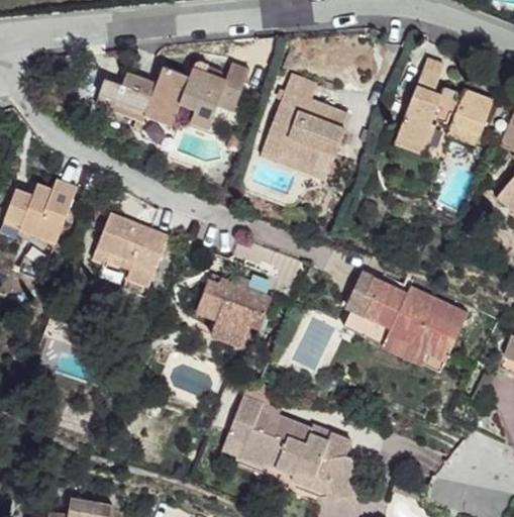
[(427,59),(417,84),(433,90),(443,66),(427,59)]
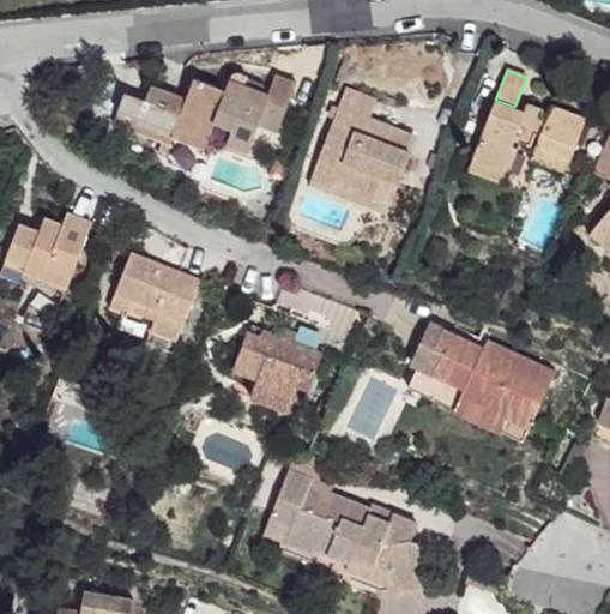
[(243,79),(242,83),(236,97),(223,92),(224,90),(193,77),(186,97),(150,84),(138,119),(171,131),(174,126),(207,138),(213,122),(230,130),(229,134),(251,143),(258,125),(276,133),(296,83),(275,74),(269,92),(263,90),(264,86),(243,79)]
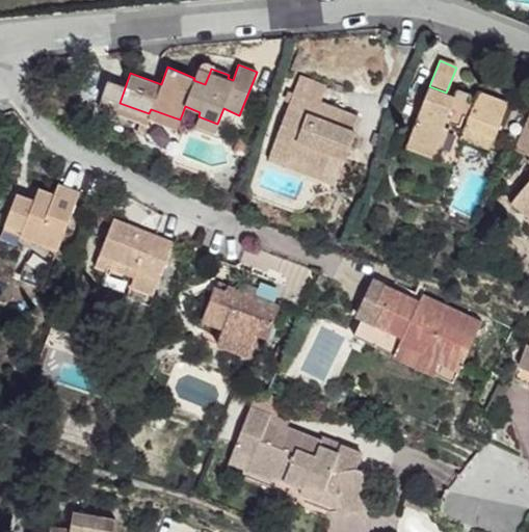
[(205,84),(210,72),(199,68),(194,78),(193,80),(205,84)]
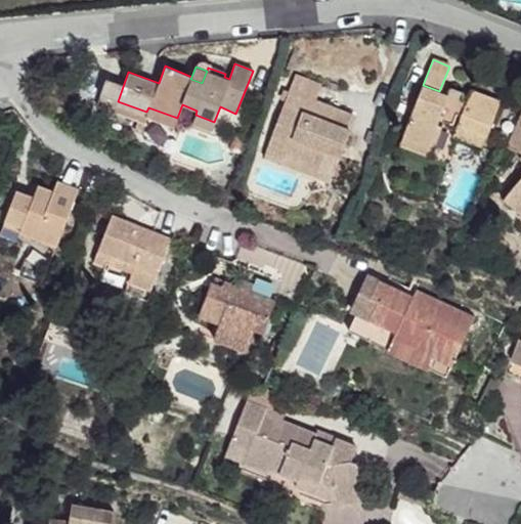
[(141,123),(146,112),(118,101),(124,85),(105,78),(96,103),(141,123)]
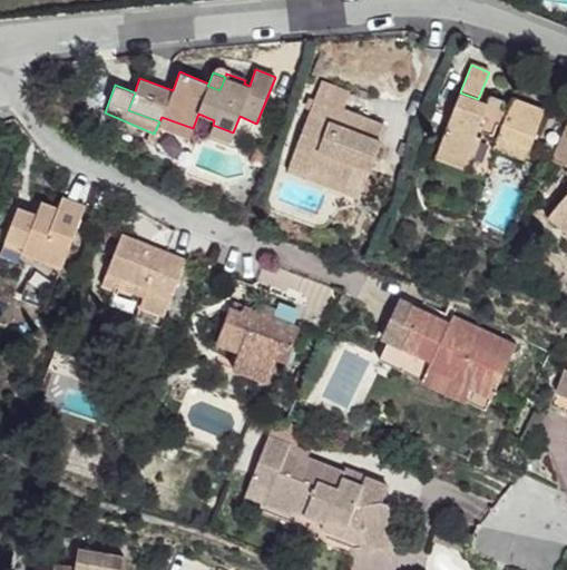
[(478,99),(460,92),(440,146),(472,159),(480,138),(475,135),(478,128),(491,133),(496,123),(501,125),(497,138),(528,150),(543,110),(512,96),(508,109),(501,107),(502,104),(491,98),(488,99),(487,102),(478,99)]
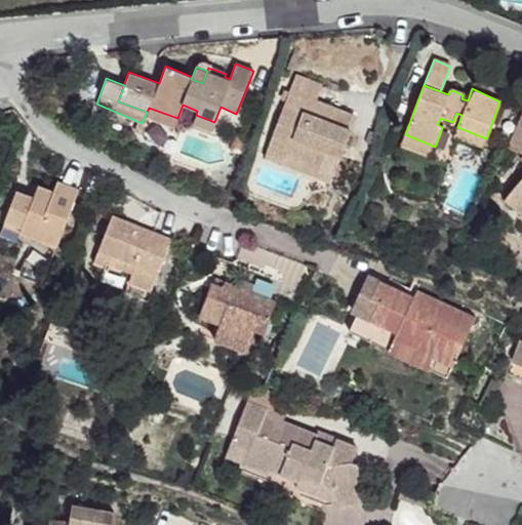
[(290,90),(266,154),(284,161),(286,155),(320,168),(326,151),(340,156),(351,130),(347,128),(352,113),(290,90)]
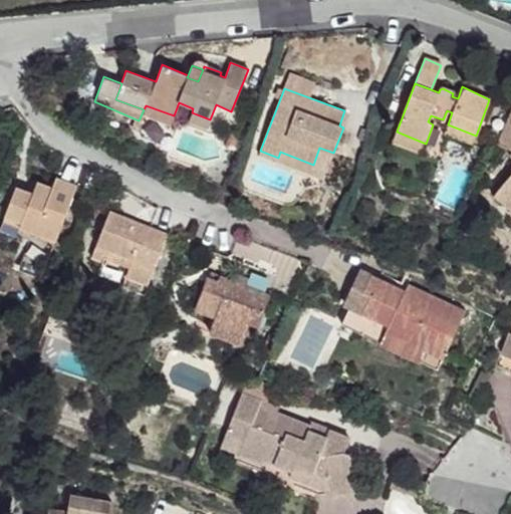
[(146,105),(144,109),(142,113),(170,124),(174,115),(146,105)]
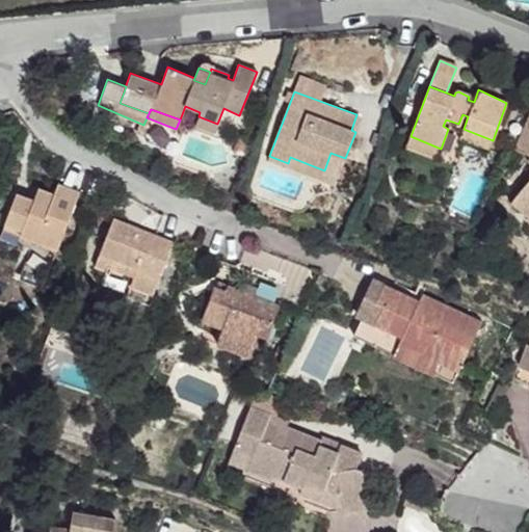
[(217,124),(199,116),(195,125),(213,133),(217,124)]
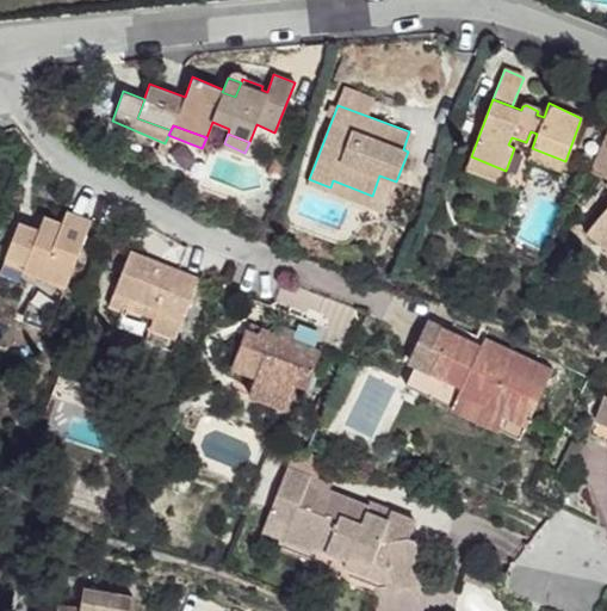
[(562,170),(565,161),(532,148),(528,158),(562,170)]
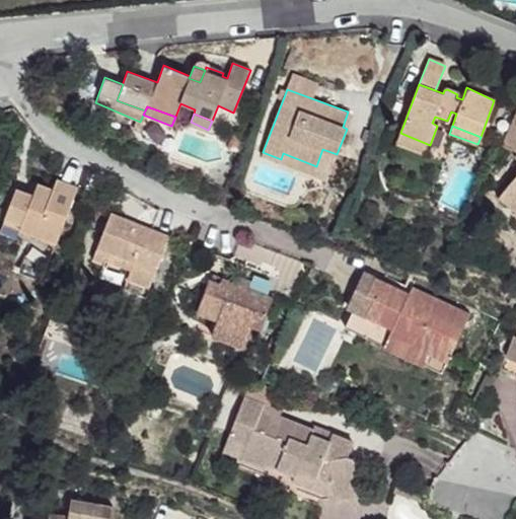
[(426,154),(430,145),(400,133),(396,142),(426,154)]
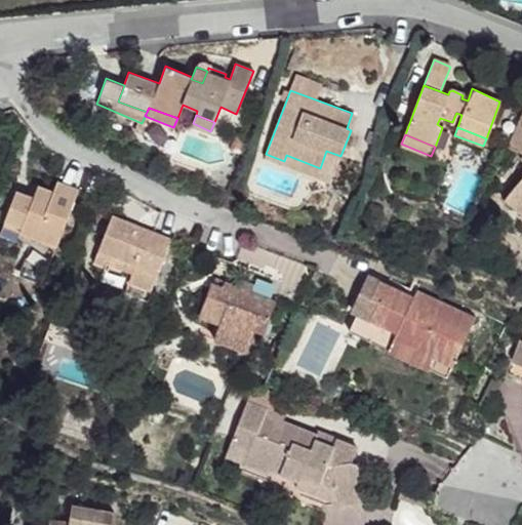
[(329,183),(340,156),(326,151),(320,168),(286,155),(284,161),(266,154),(264,158),(329,183)]
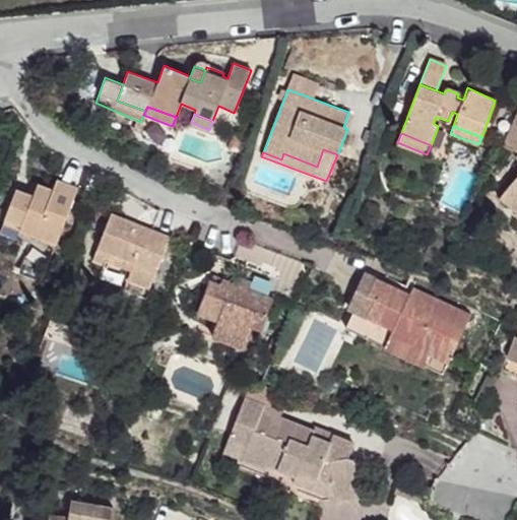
[(516,151),(514,157),(516,159),(516,176),(500,198),(516,212),(516,151)]
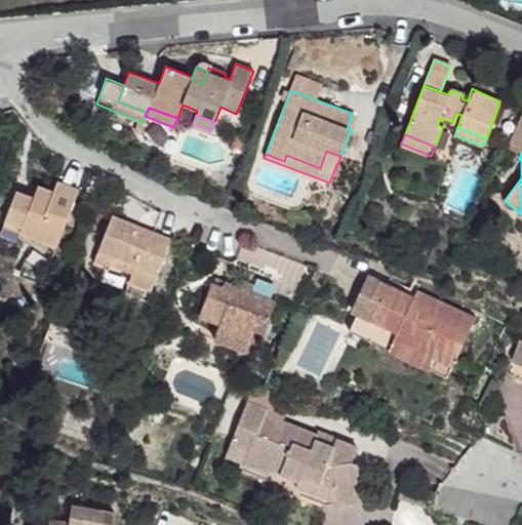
[(31,197),(14,192),(5,219),(19,227),(18,232),(54,244),(75,189),(53,182),(50,191),(34,186),(31,197)]
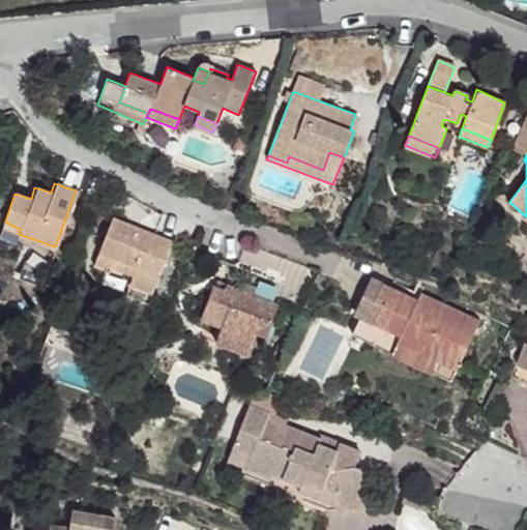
[(171,242),(113,219),(94,264),(106,269),(100,284),(126,293),(129,286),(151,294),(171,242)]
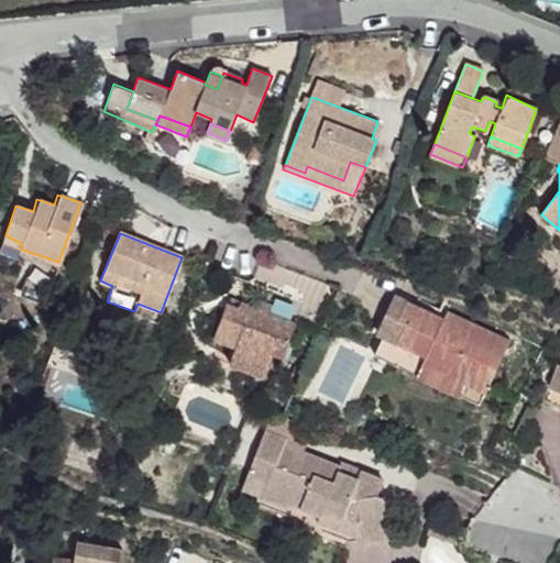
[(506,332),(443,305),(438,316),(401,301),(394,315),(403,319),(396,334),(425,348),(421,356),(484,384),(506,332)]
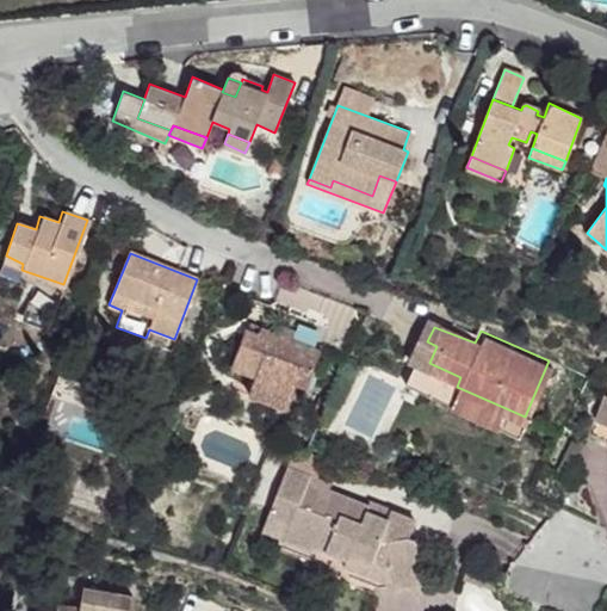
[(319,355),(261,331),(259,338),(246,332),(233,366),(258,377),(254,384),(290,399),(296,384),(305,389),(319,355)]
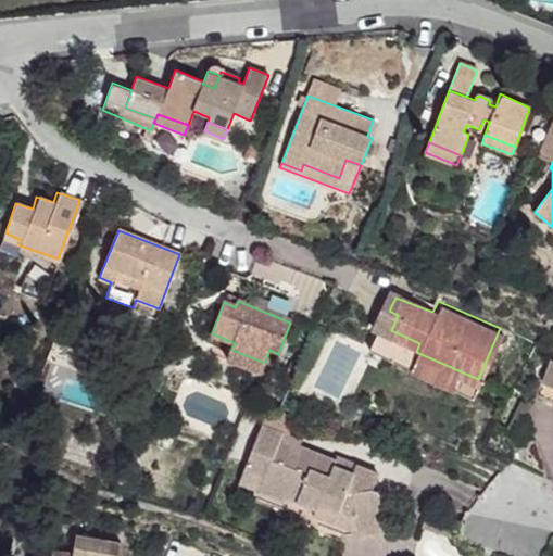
[(261,373),(264,363),(231,350),(227,361),(261,373)]
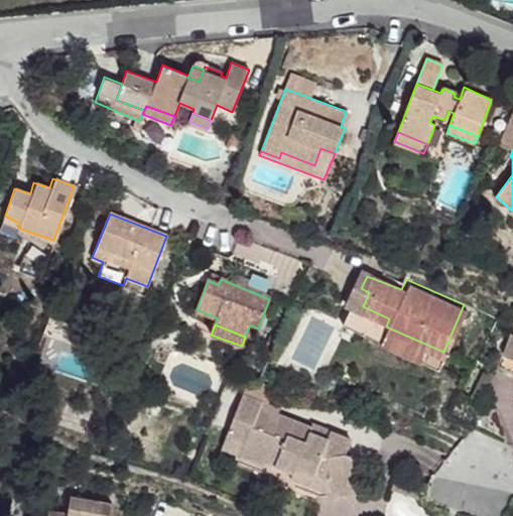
[(152,357),(146,372),(159,377),(165,363),(152,357)]
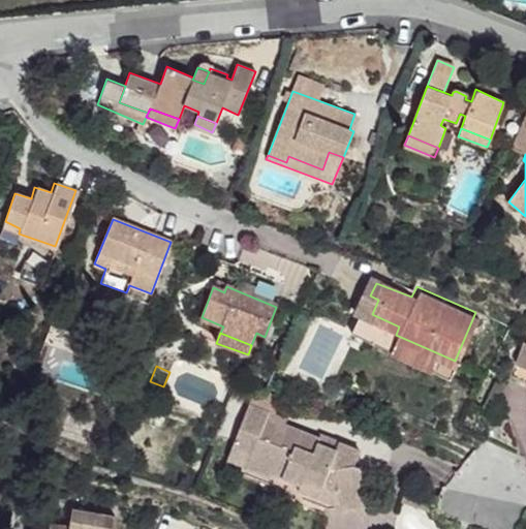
[(268,417),(248,409),(229,447),(250,457),(244,469),(268,479),(270,474),(300,488),(302,483),(335,498),(341,516),(369,507),(357,475),(364,478),(370,466),(346,454),(343,462),(327,454),(328,450),(291,435),(290,437),(266,426),(268,417)]
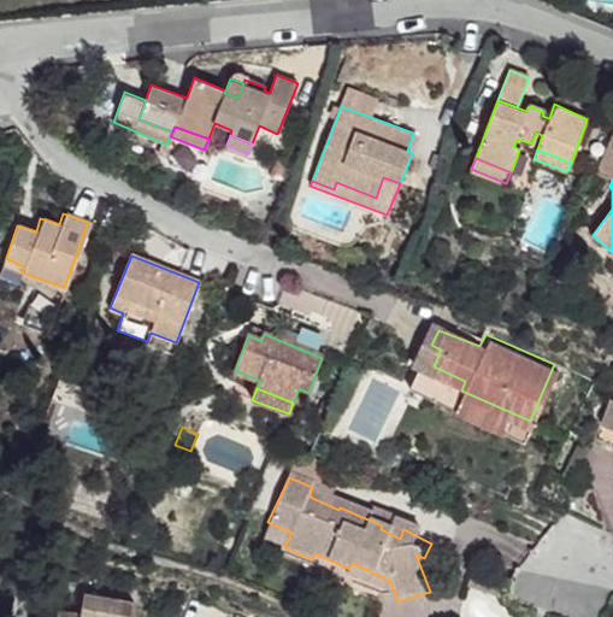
[(343,500),(312,487),(310,497),(339,510),(340,507),(343,500)]
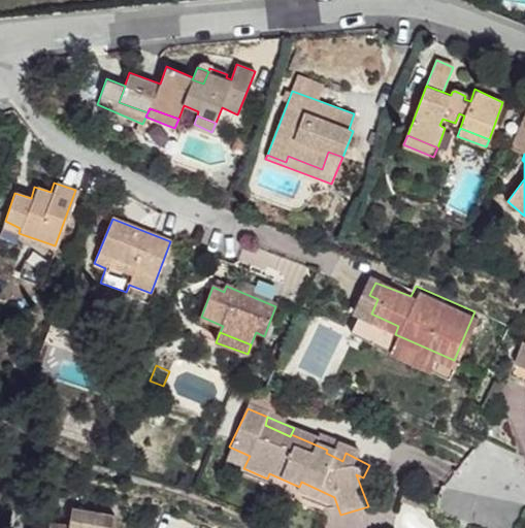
[(330,442),(327,450),(326,453),(342,461),(346,453),(347,450),(330,442)]
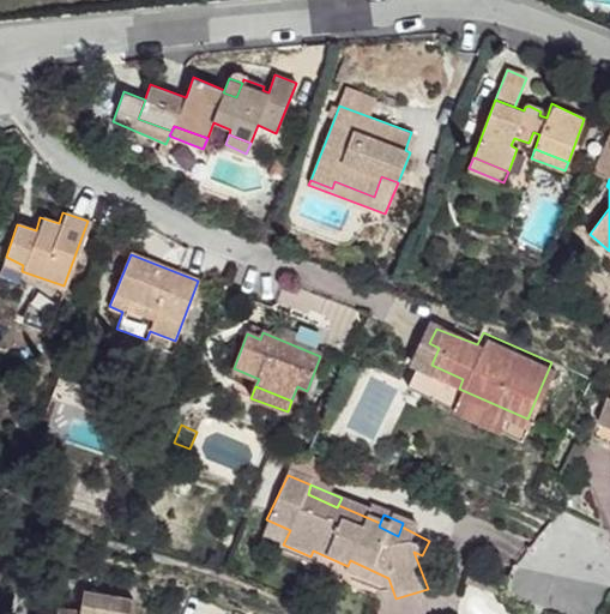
[(259,534),(283,545),(290,530),(266,519),(259,534)]
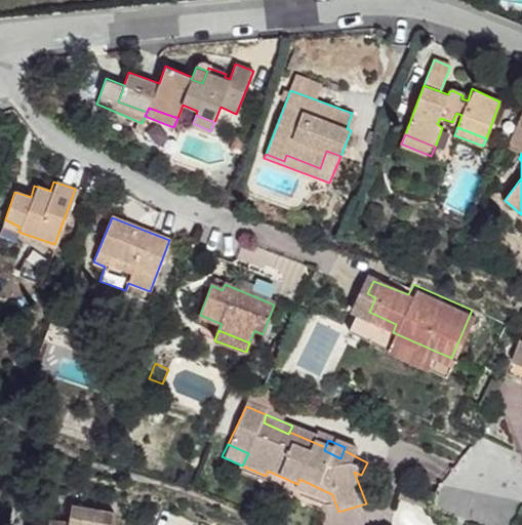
[(293,493),(297,484),(268,471),(266,476),(264,479),(293,493)]
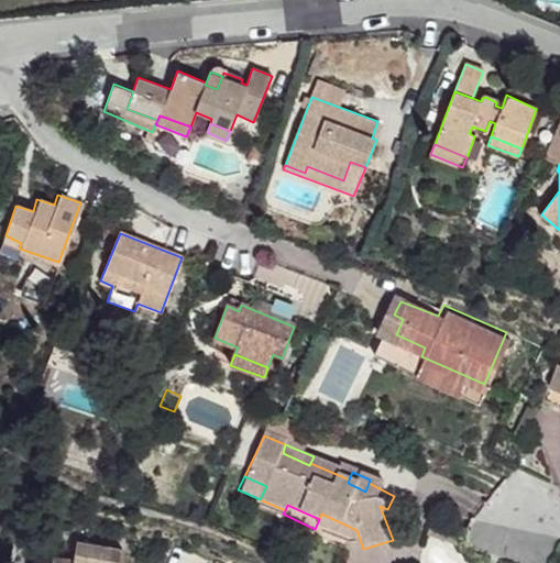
[(459,532),(434,526),(429,543),(462,552),(459,532)]
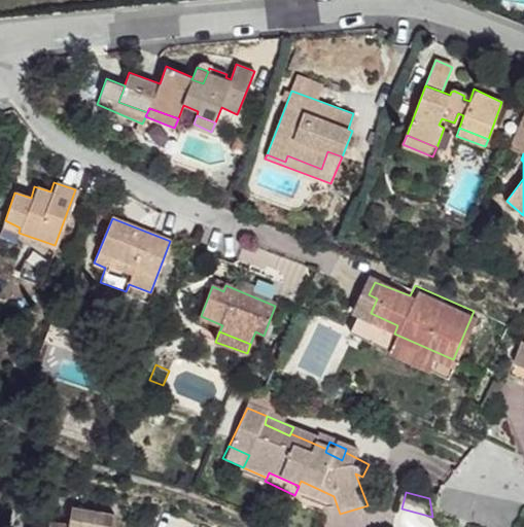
[(111,526),(113,515),(72,510),(70,524),(50,521),(49,526),(111,526)]
